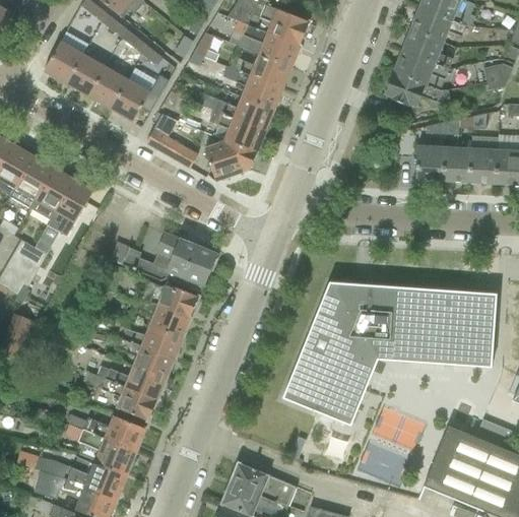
[(85,0),(81,5),(98,17),(104,10),(91,0),(85,0)]
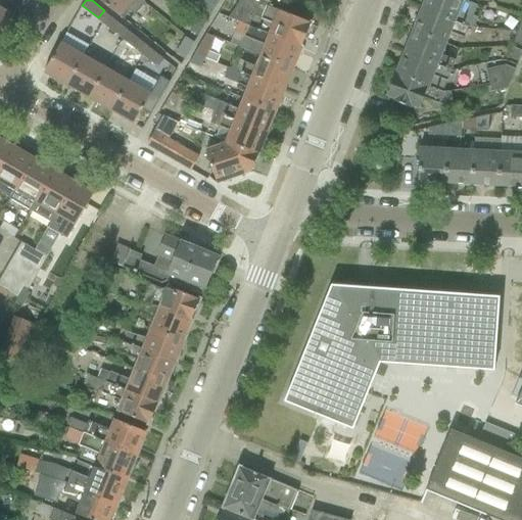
[(102,0),(110,6),(124,17),(130,9),(136,13),(146,0),(102,0)]
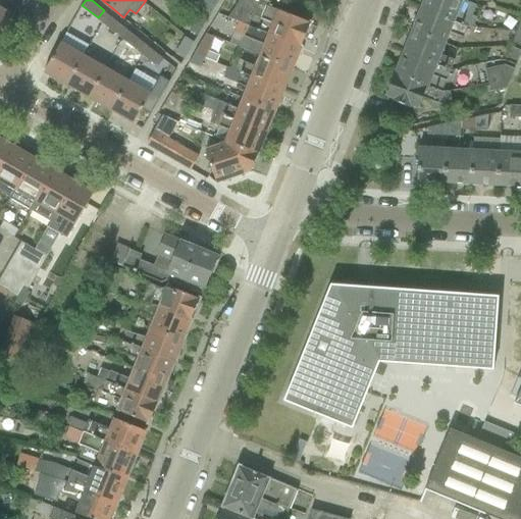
[(204,0),(200,8),(210,13),(217,0),(204,0)]
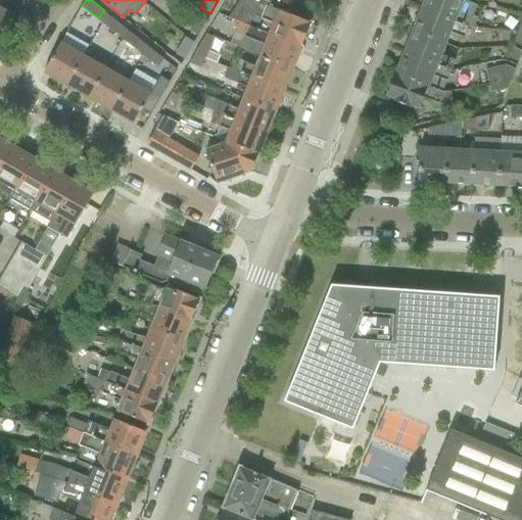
[(424,0),(422,6),(469,26),(474,27),(478,18),(473,16),(478,4),(468,0),(424,0)]
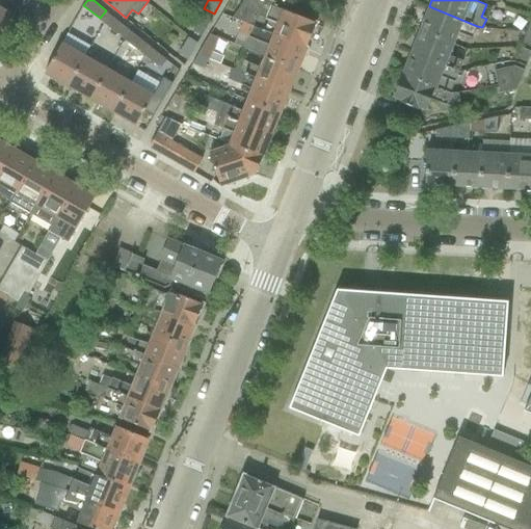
[(258,12),(254,24),(307,46),(317,21),(297,14),(285,8),(272,3),(271,5),(262,1),(258,12)]
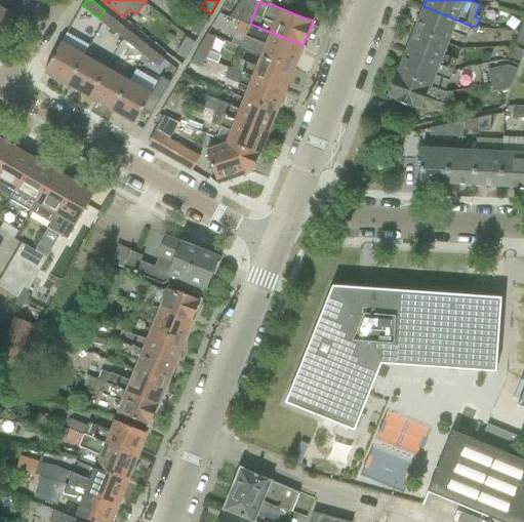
[(0,5),(0,37),(14,13),(0,5)]
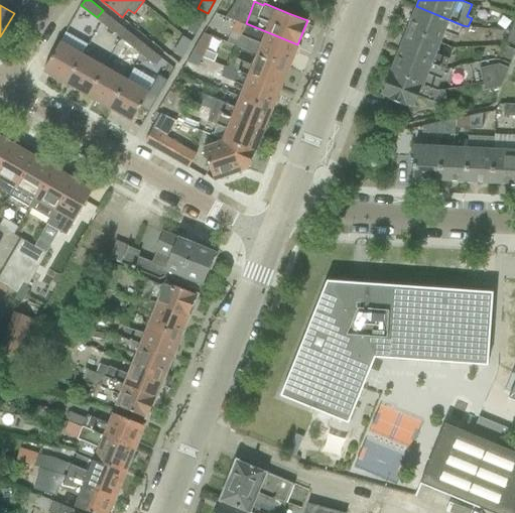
[(416,6),(407,29),(439,41),(443,30),(459,36),(463,25),(416,6)]
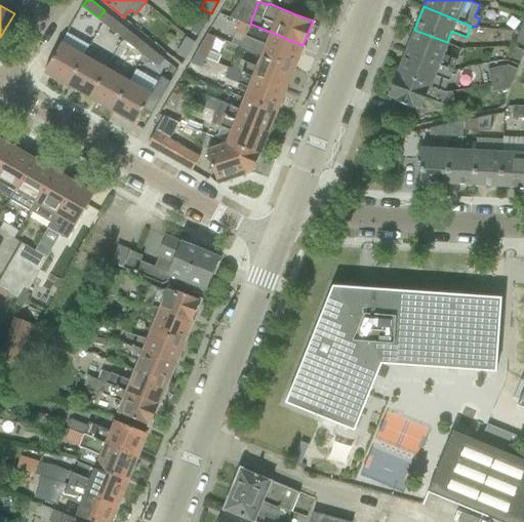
[(108,13),(102,21),(118,34),(124,26),(108,13)]
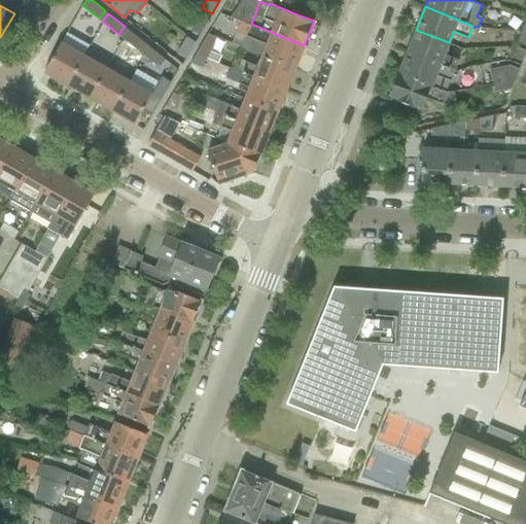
[(199,15),(191,28),(201,34),(208,21),(199,15)]
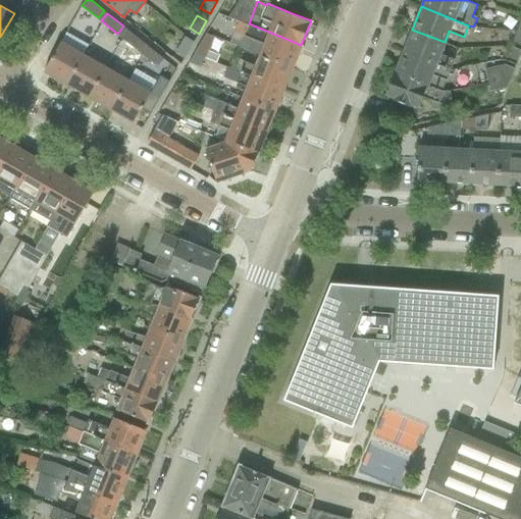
[(244,35),(241,45),(261,53),(294,66),(300,51),(299,51),(301,45),(249,23),(244,35)]
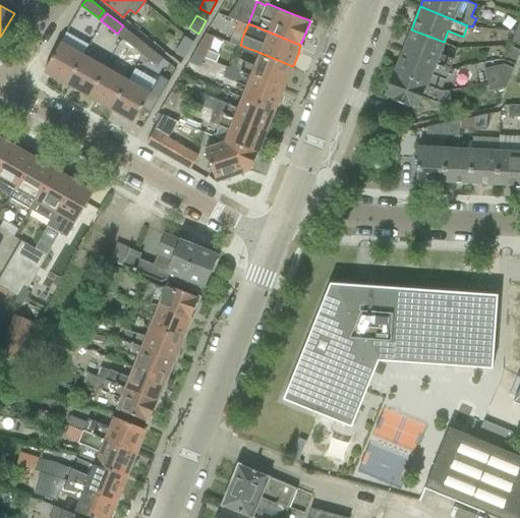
[(128,30),(122,38),(137,49),(143,42),(128,30)]
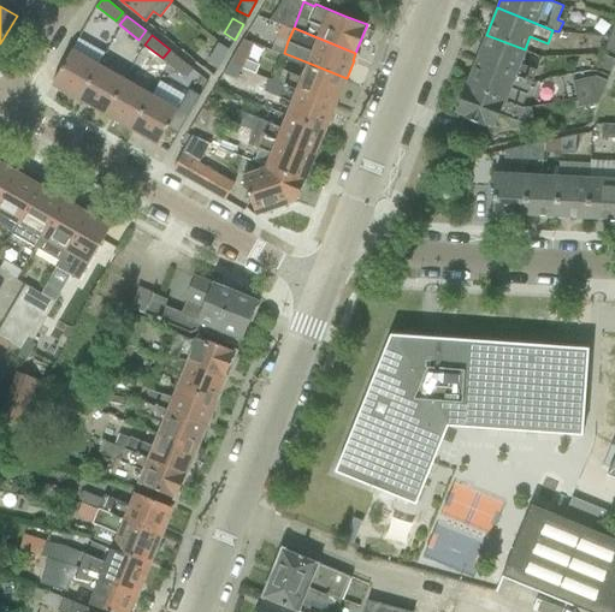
[(486,35),(475,60),(532,83),(538,70),(520,63),(525,49),(486,35)]
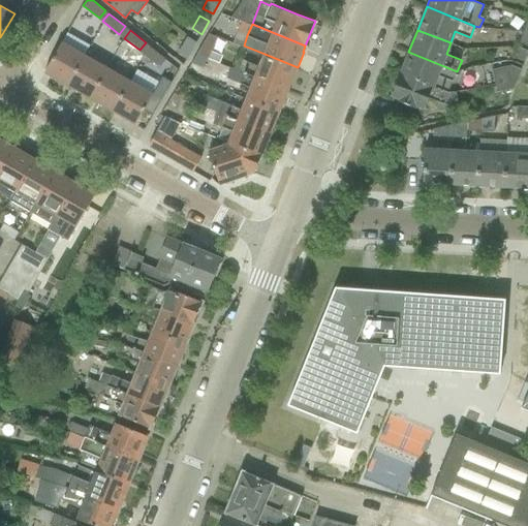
[(527,33),(523,31),(519,41),(527,44),(527,33)]
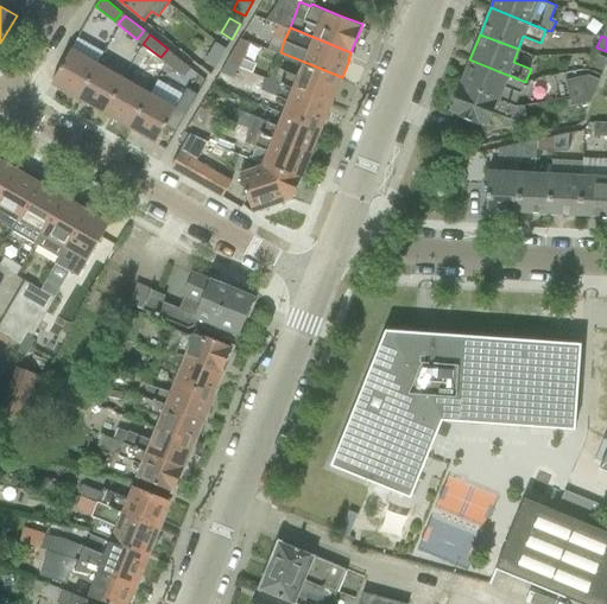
[(240,37),(226,59),(239,64),(250,40),(240,37)]
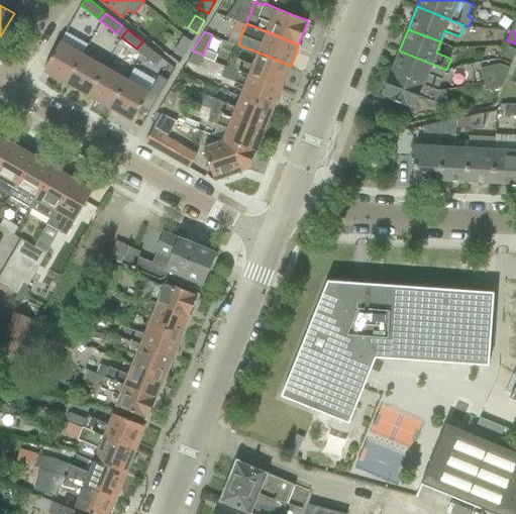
[(184,34),(174,50),(182,56),(192,39),(184,34)]
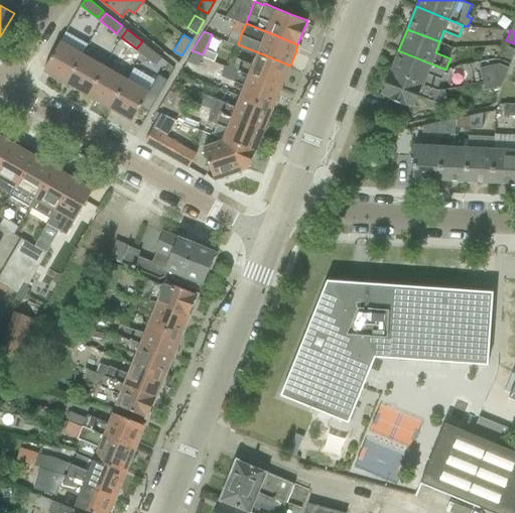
[(43,69),(68,83),(84,53),(60,39),(43,69)]
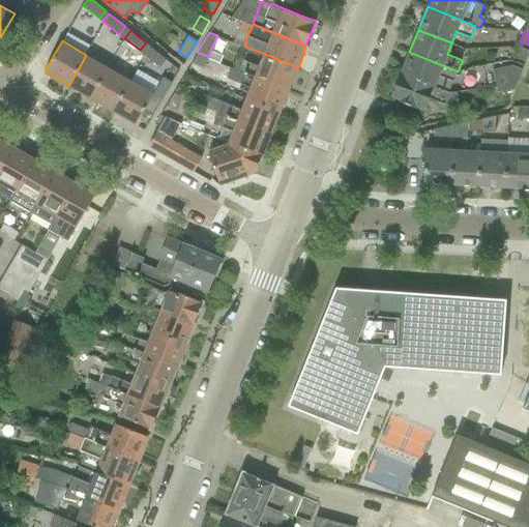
[(519,45),(513,56),(525,60),(528,52),(528,50),(519,45)]
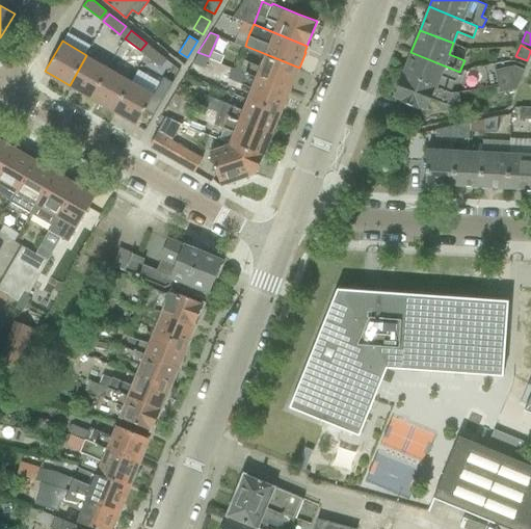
[(147,54),(145,54),(160,65),(166,58),(152,47),(147,54)]
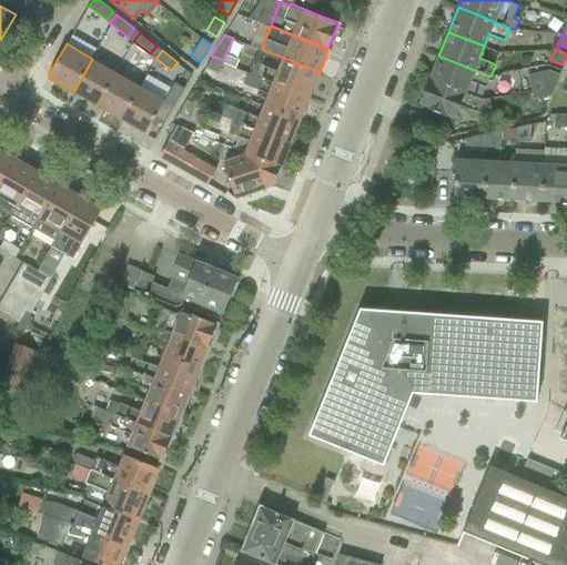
[(438,56),(429,80),(465,94),(466,92),(482,99),(487,86),(490,77),(489,77),(438,56)]
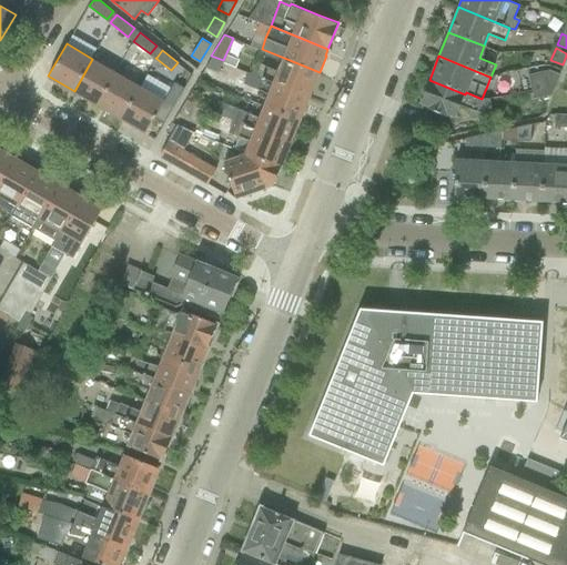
[(320,72),(284,58),(280,69),(257,60),(252,72),(311,96),(320,72)]
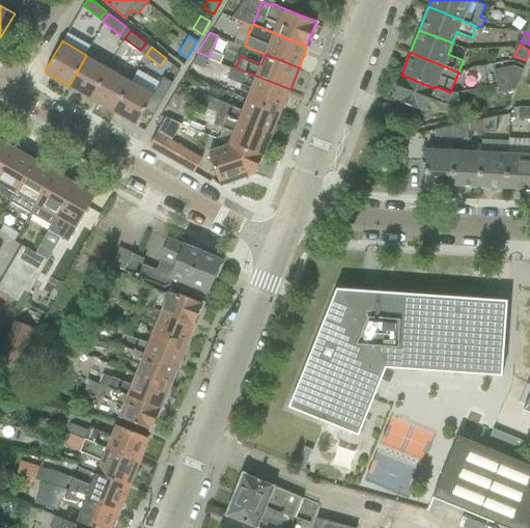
[(70,85),(93,99),(110,68),(86,55),(70,85)]
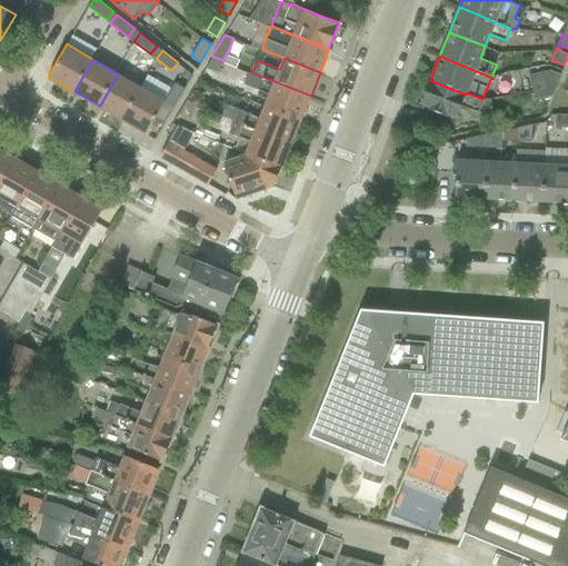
[(220,60),(216,72),(248,85),(252,72),(220,60)]
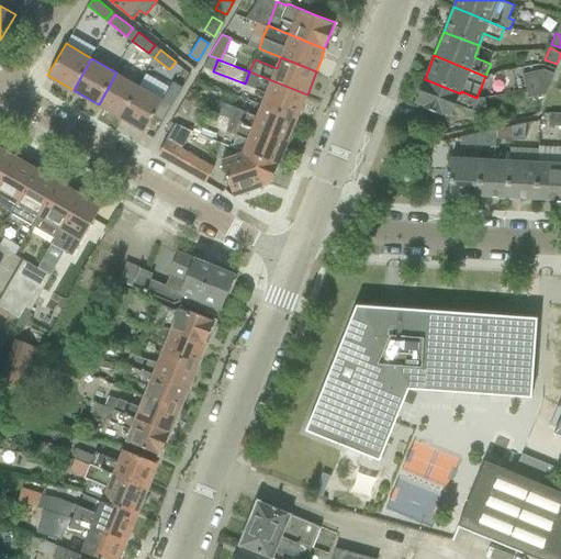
[(543,68),(539,69),(543,92),(547,91),(554,73),(543,68)]
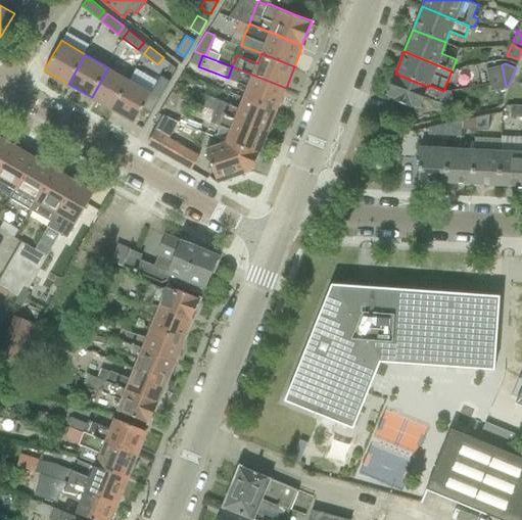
[(502,64),(487,66),(487,68),(492,89),(506,86),(502,64)]
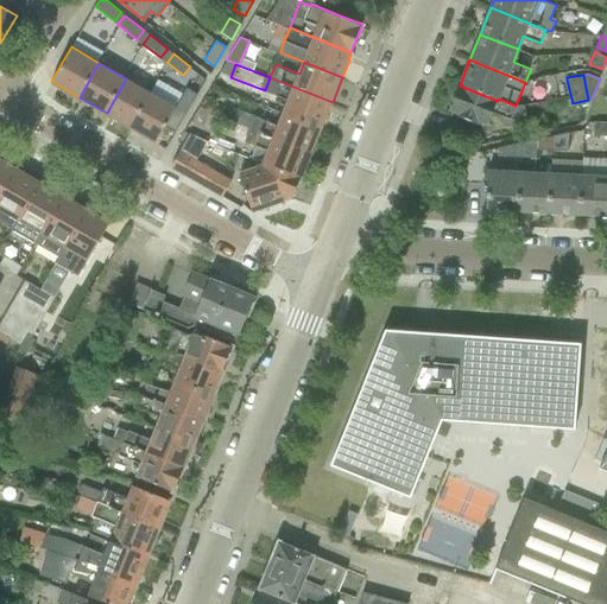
[(289,100),(284,112),(323,127),(333,102),(270,77),(265,90),(289,100)]
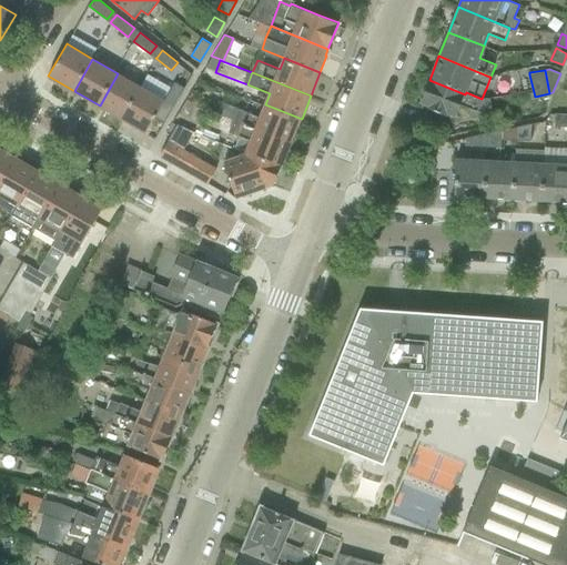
[(100,106),(123,119),(142,87),(118,73),(100,106)]
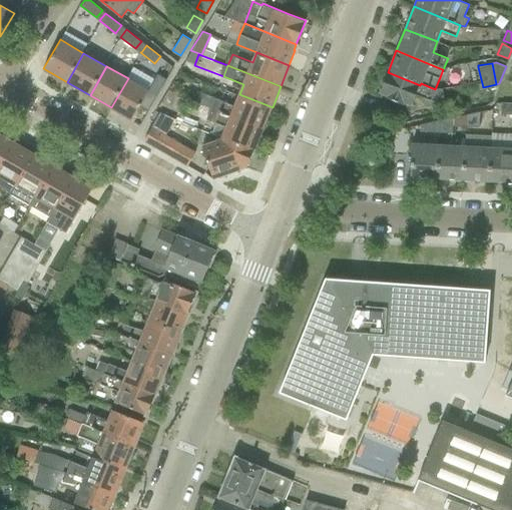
[(388,72),(380,91),(384,93),(384,96),(406,105),(409,104),(411,105),(416,94),(424,98),(425,104),(444,102),(443,88),(435,89),(421,83),(420,85),(388,72)]
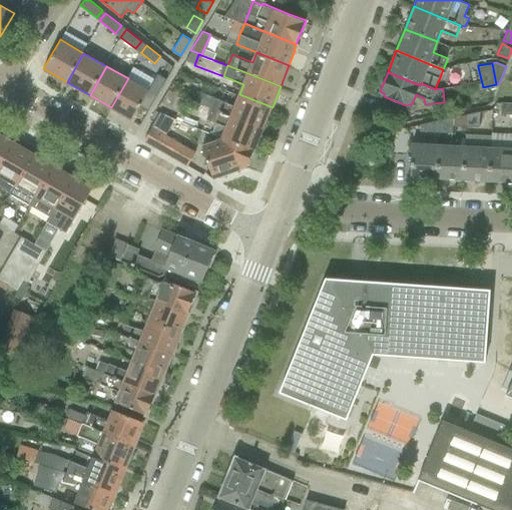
[(148,90),(140,105),(148,109),(166,77),(158,73),(148,90)]
